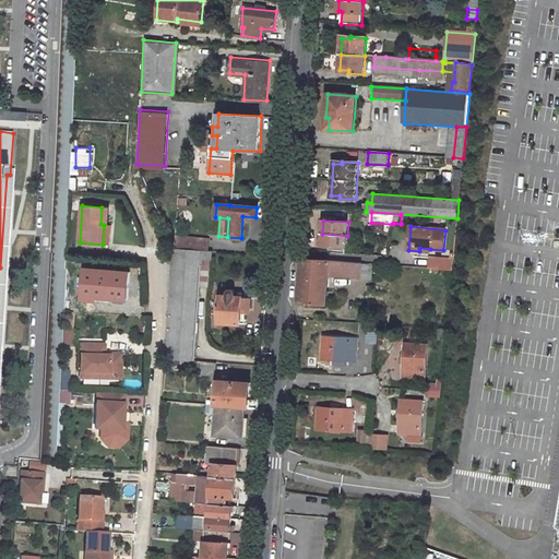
[(347,236),(322,234),(322,247),(346,247),(347,236)]
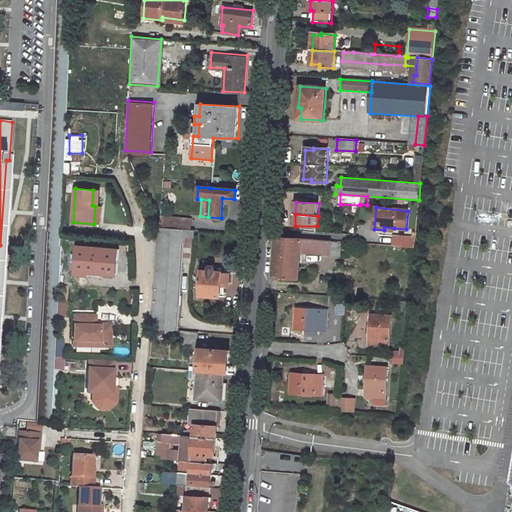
[(161,217),(160,227),(189,230),(190,221),(182,220),(182,219),(161,217)]
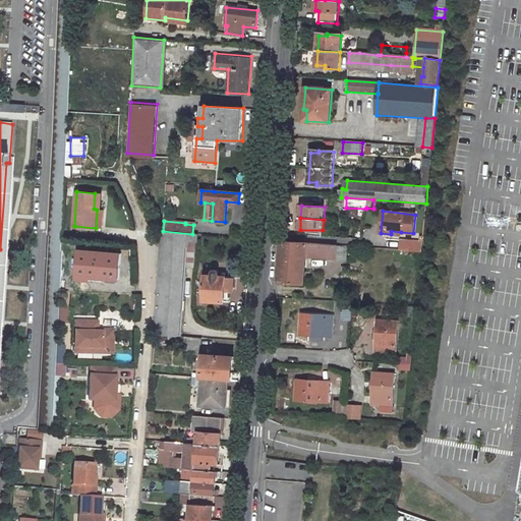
[(192,234),(163,231),(162,231),(154,334),(162,335),(179,336),(184,267),(185,261),(195,261),(197,234),(192,234)]
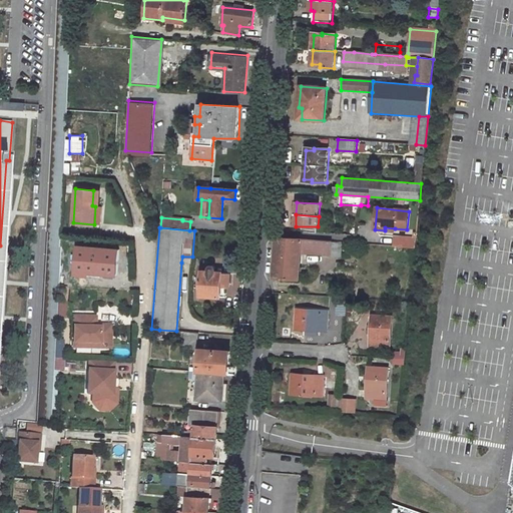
[(277,238),(274,278),(299,280),(301,253),(302,240),(277,238)]
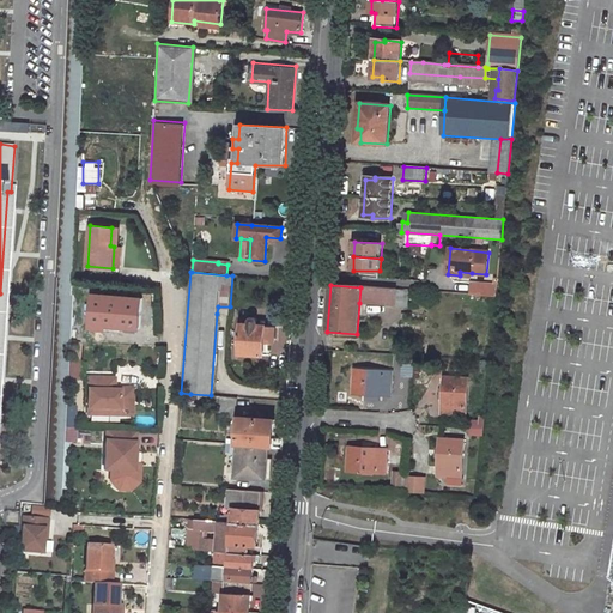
[(396,290),(360,287),(359,303),(395,305),(396,290)]
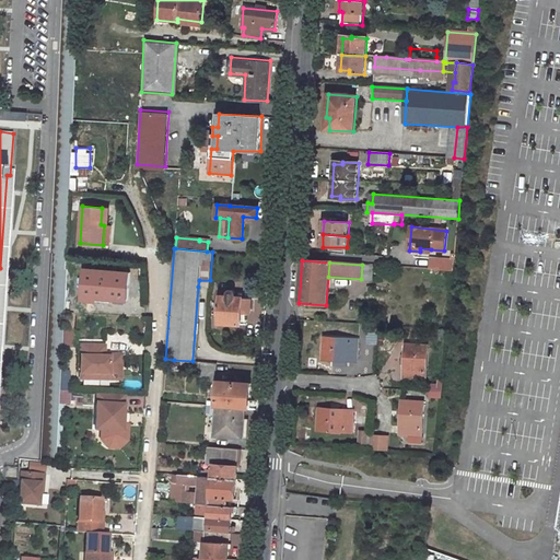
[(76,269),(77,302),(124,300),(123,267),(76,269)]
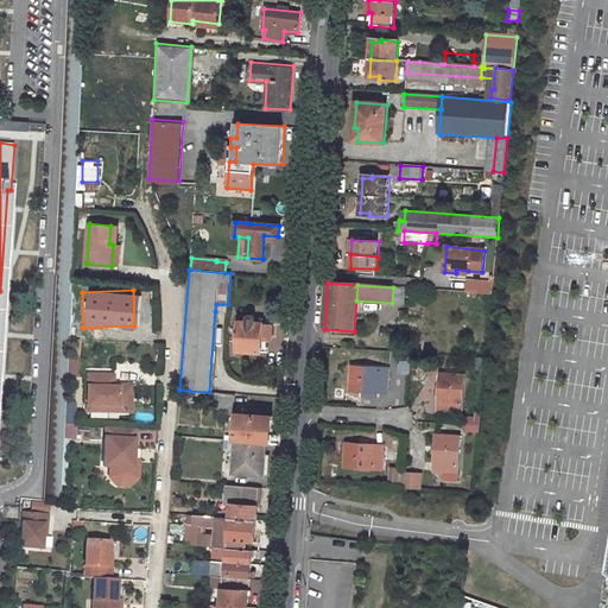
[(236,350),(266,353),(266,348),(265,348),(265,342),(272,342),(273,324),(255,322),(255,318),(254,317),(253,316),(251,316),(249,316),(247,317),(247,322),(239,322),(236,350)]
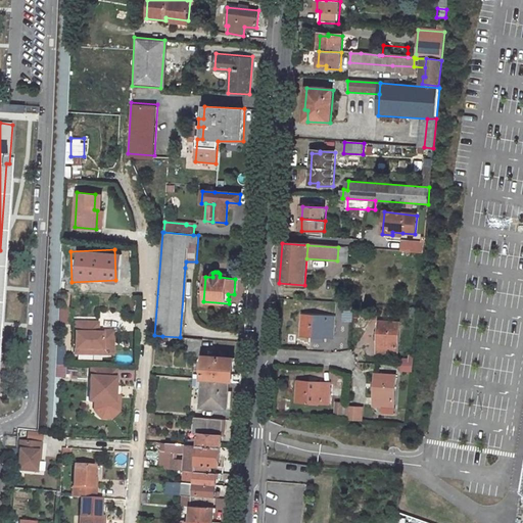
[(61,291),(57,291),(56,307),(66,307),(67,291),(61,291)]
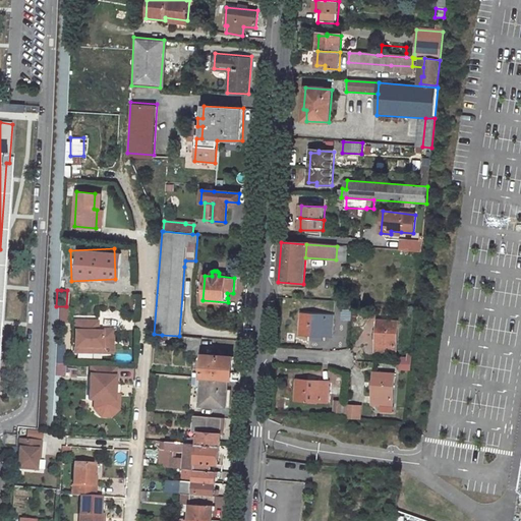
[(66,306),(56,306),(56,321),(63,321),(65,321),(66,306)]
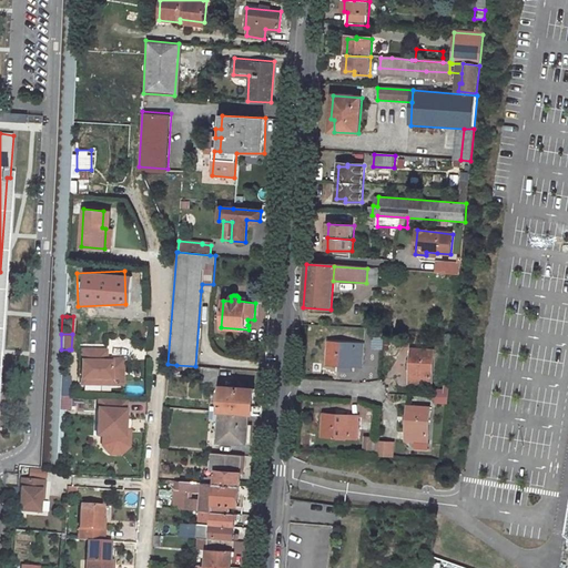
[(363,345),(327,343),(326,365),(352,367),(353,365),(362,365),(363,345)]
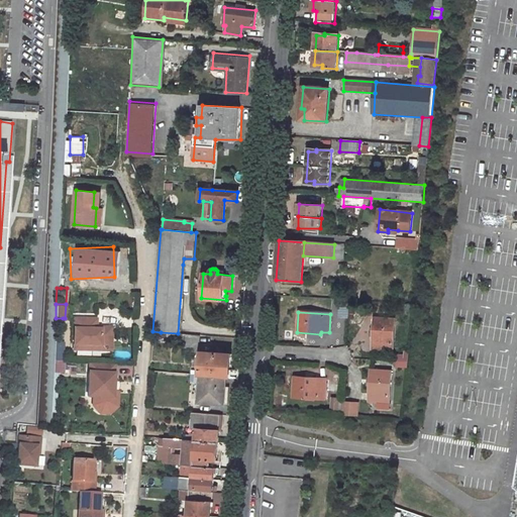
[(96,319),(74,318),(73,344),(99,345),(99,350),(110,350),(111,327),(101,327),(99,329),(96,329),(96,327),(96,319)]
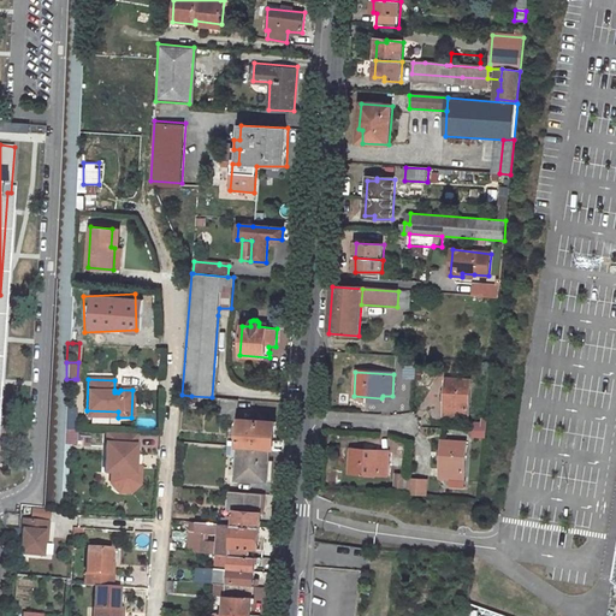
[(443,409),(445,409),(444,419),(466,420),(469,381),(445,379),(443,409)]
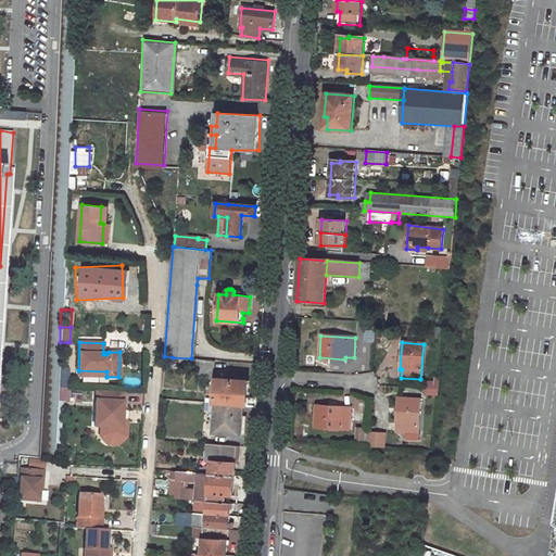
[(200,359),(191,358),(173,357),(173,365),(200,368),(200,359)]
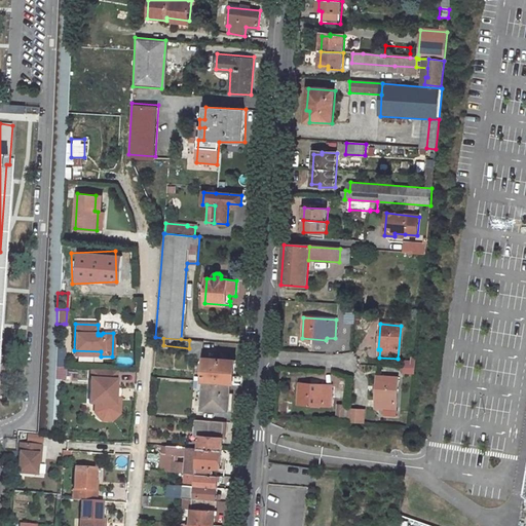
[(202,341),(189,340),(189,348),(188,357),(201,358),(202,341)]
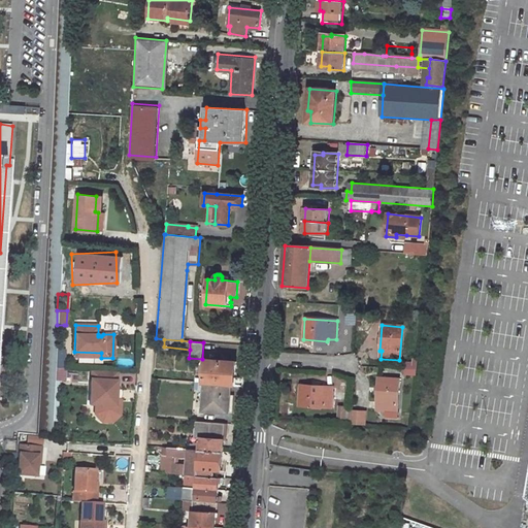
[(244,377),(235,376),(236,362),(206,359),(204,383),(205,383),(231,385),(243,386),(244,377)]
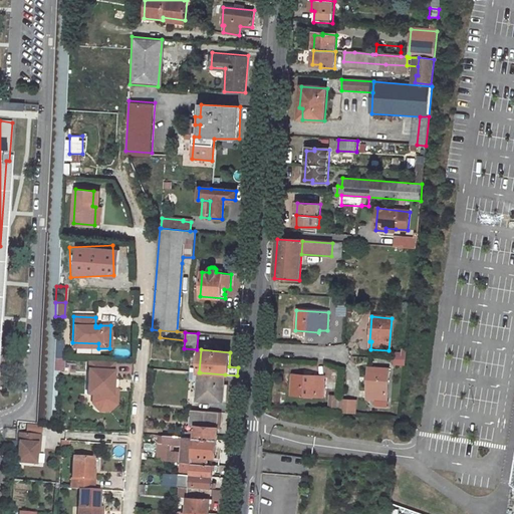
[(112,361),(88,359),(86,394),(92,394),(96,395),(96,401),(100,405),(105,406),(110,402),(110,386),(108,386),(109,380),(111,380),(111,378),(112,361)]
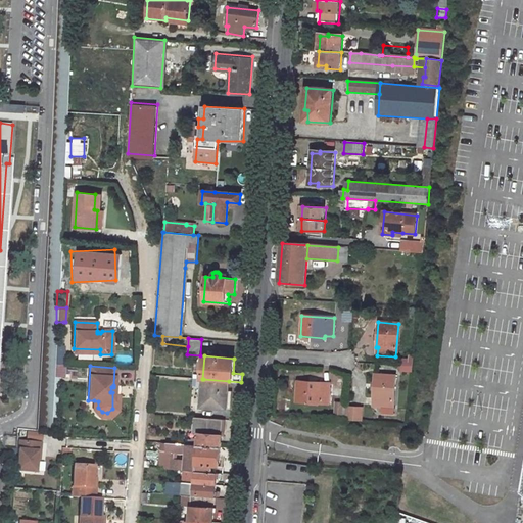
[(374,375),(372,398),(374,398),(373,408),(381,408),(380,414),(391,415),(394,376),(374,375)]
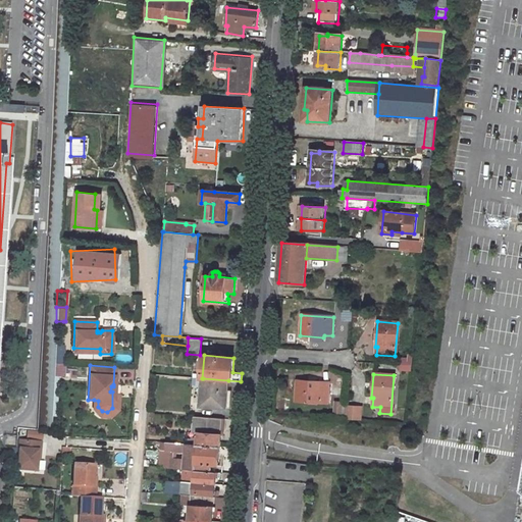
[(328,384),(321,383),(321,382),(320,382),(321,377),(307,376),(307,381),(297,380),(295,401),(327,404),(328,384)]
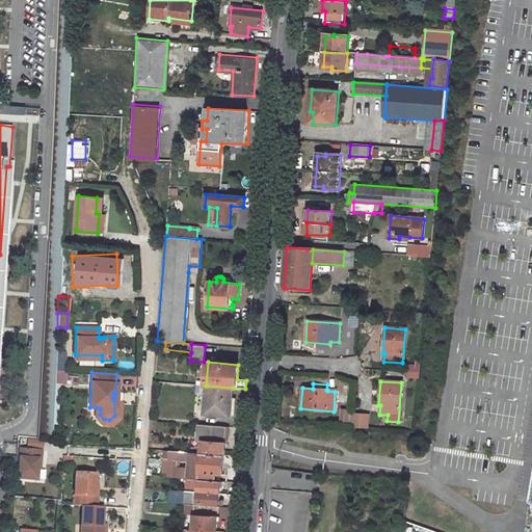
[(207,386),(205,413),(227,415),(228,404),(232,404),(232,397),(233,397),(233,388),(207,386)]
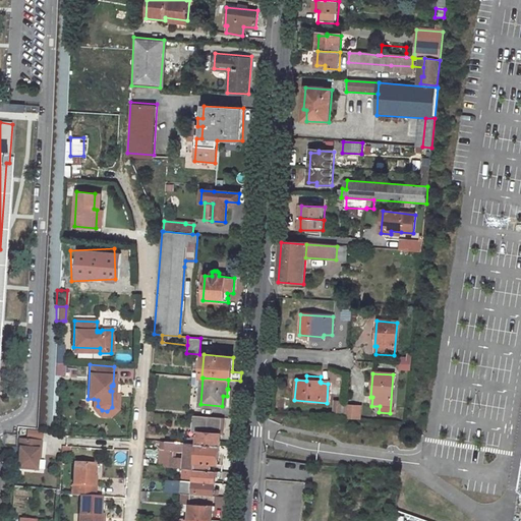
[(98,406),(98,400),(94,399),(93,408),(100,415),(109,416),(116,409),(117,385),(113,384),(113,386),(111,386),(110,391),(112,391),(112,407),(107,411),(102,410),(98,406)]
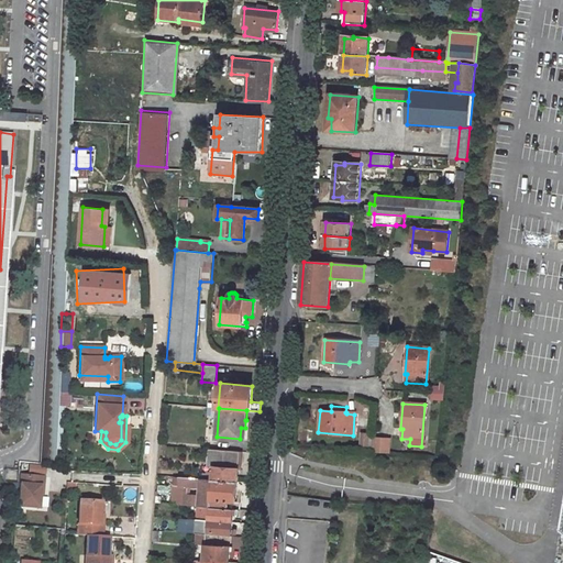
[(368,434),(361,434),(360,449),(367,449),(368,434)]
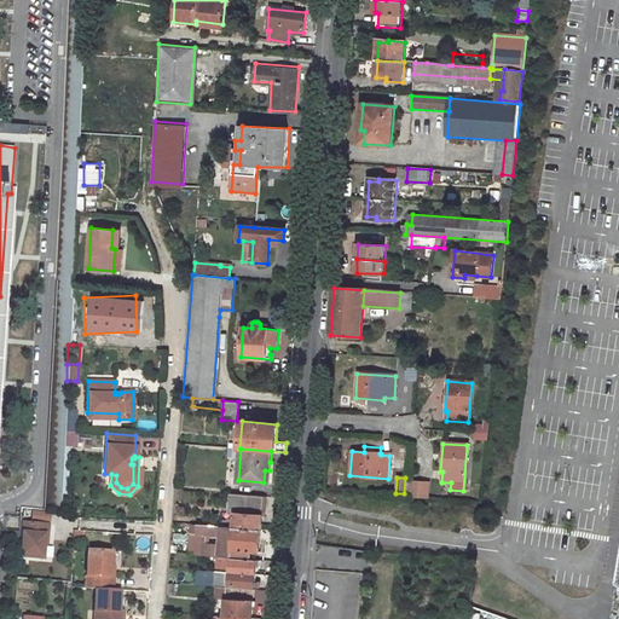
[(428,484),(410,482),(410,498),(427,499),(428,484)]
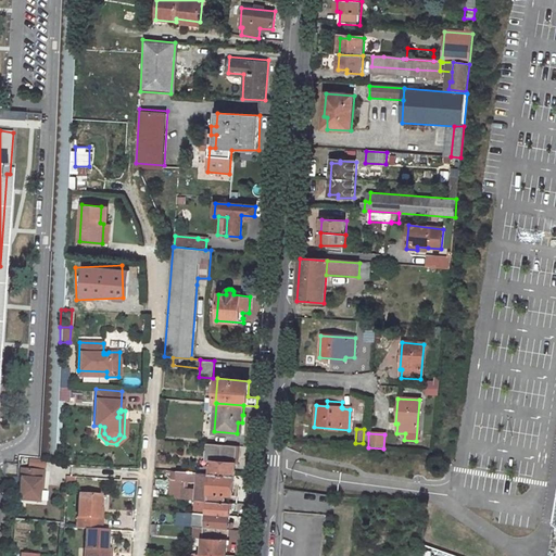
[(210,474),(235,476),(237,445),(212,443),(210,474)]
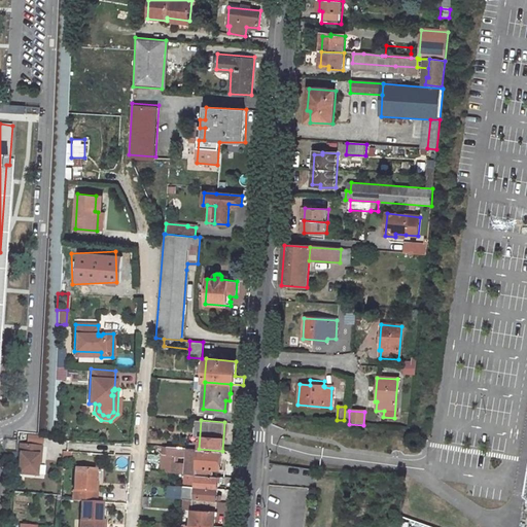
[(39,446),(18,444),(14,473),(35,476),(36,455),(39,455),(39,446)]
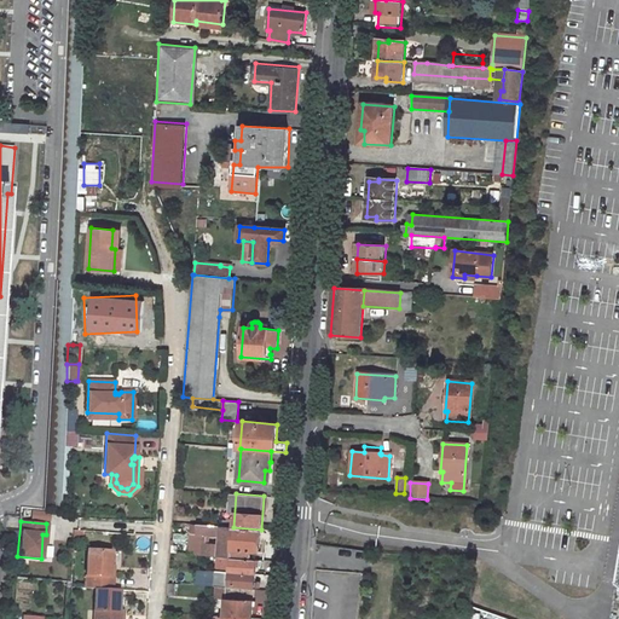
[(219,556),(256,559),(256,551),(259,551),(261,530),(233,527),(196,525),(196,534),(206,536),(204,555),(219,556)]
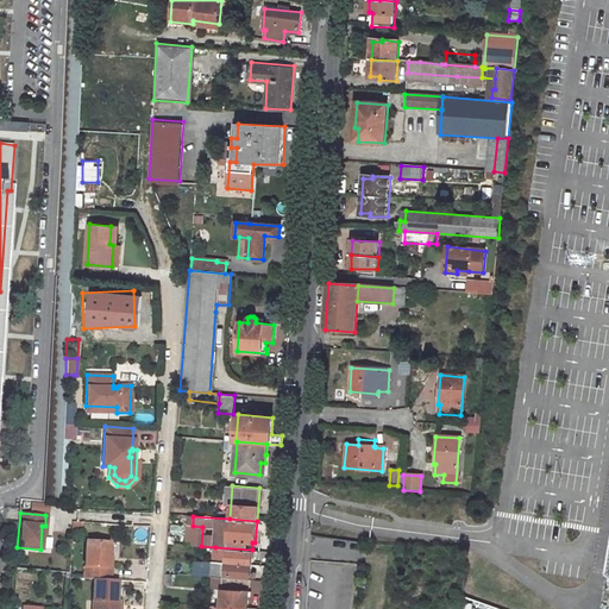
[(81,534),(82,521),(71,521),(71,533),(81,534)]
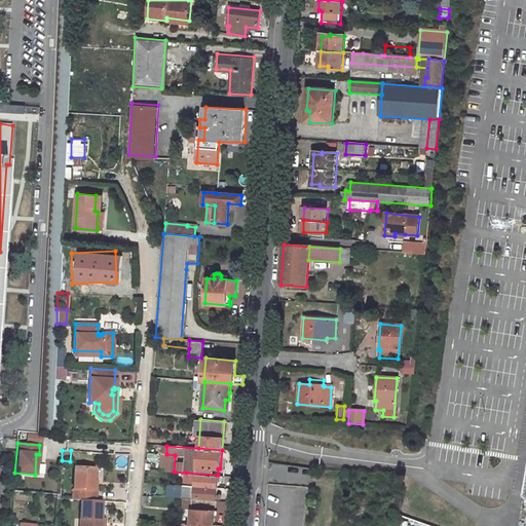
[(80,500),(79,520),(82,520),(81,525),(102,525),(103,521),(101,520),(102,502),(96,501),(97,490),(92,490),(92,481),(94,470),(73,467),(72,500),(80,500)]
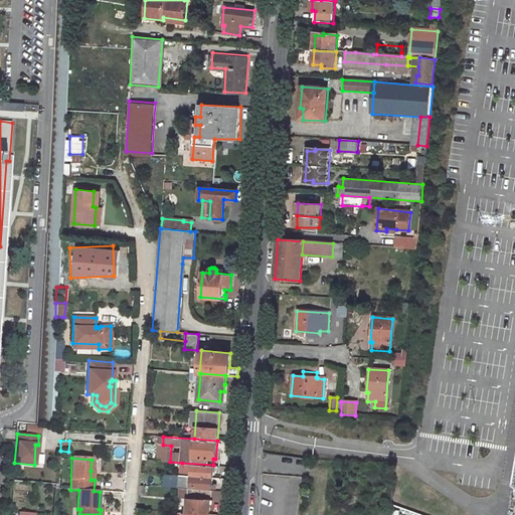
[(213,465),(182,463),(181,475),(212,477),(213,465)]
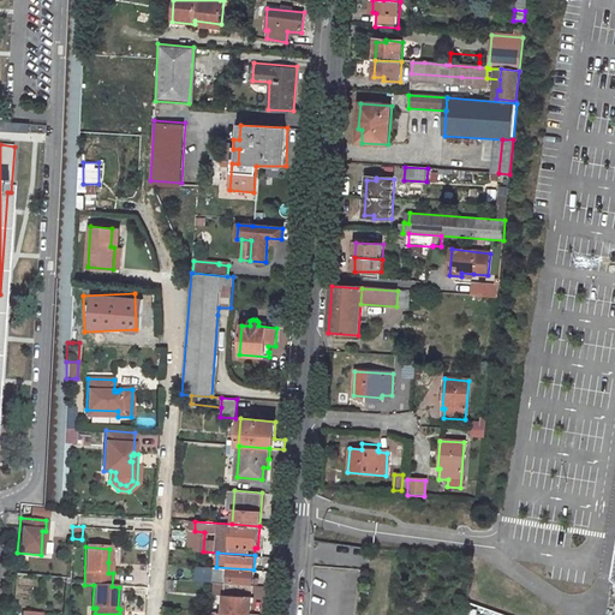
[(210,583),(216,583),(225,584),(225,581),(252,584),(254,569),(216,567),(214,567),(214,575),(210,575),(210,583)]
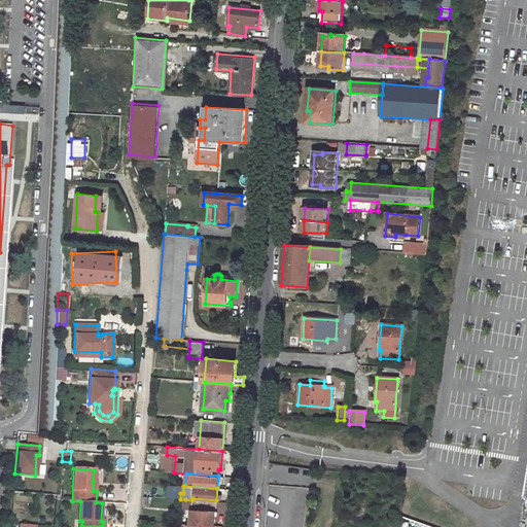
[(190,525),(213,526),(215,501),(192,500),(190,525)]
